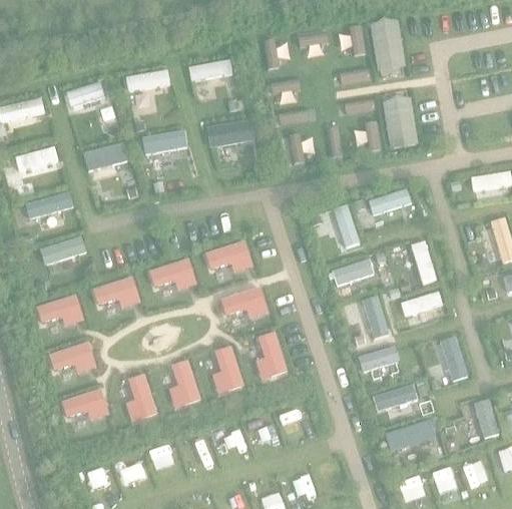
[(233,72),(230,58),(189,66),(192,80),(233,72)]
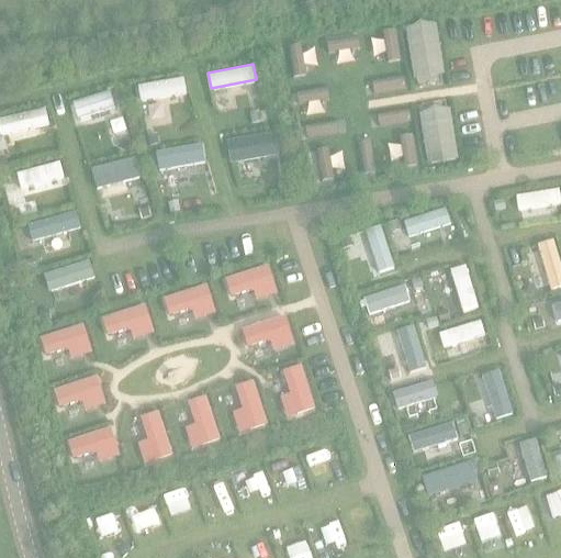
[(142,98),(187,90),(183,76),(139,82),(142,98)]
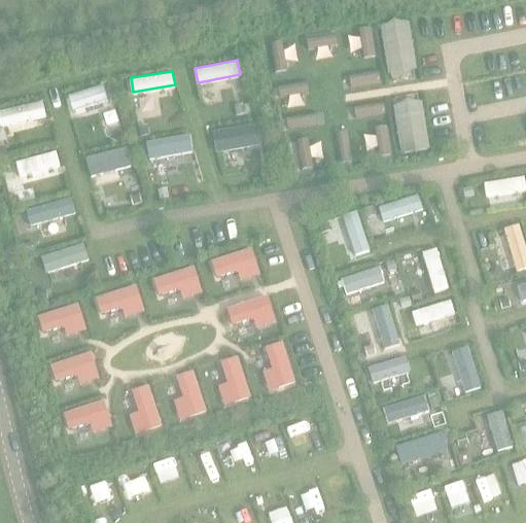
[(73,109),(108,98),(104,83),(69,95),(73,109)]
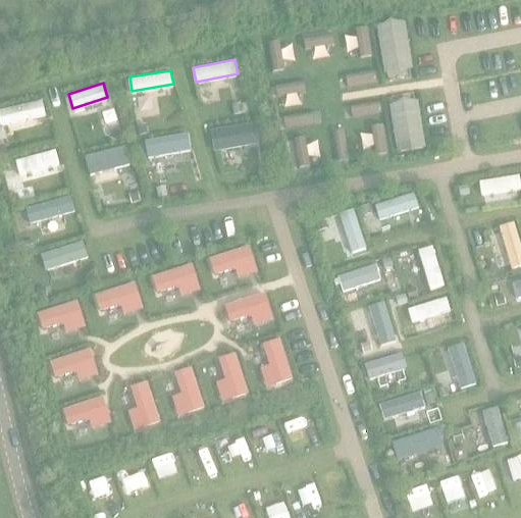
[(0,117),(1,123),(46,113),(43,98),(0,107),(0,117)]
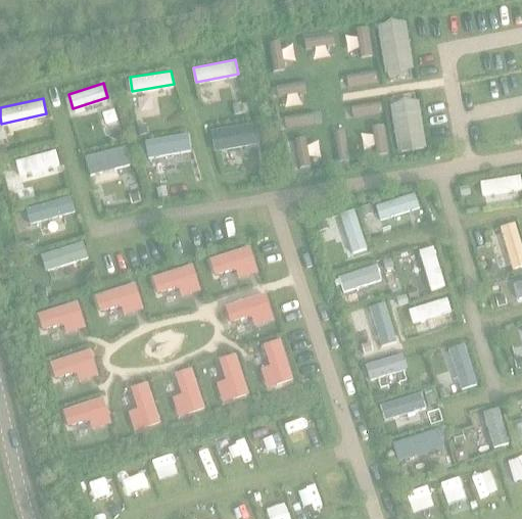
[(254,135),(251,122),(212,128),(215,141),(254,135)]
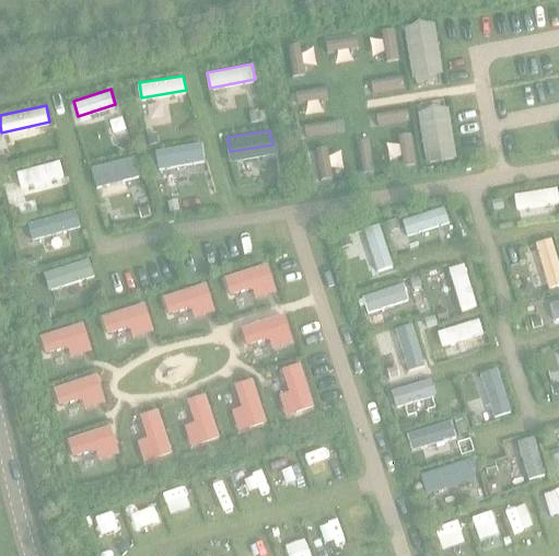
[(205,158),(202,142),(159,150),(162,165),(205,158)]
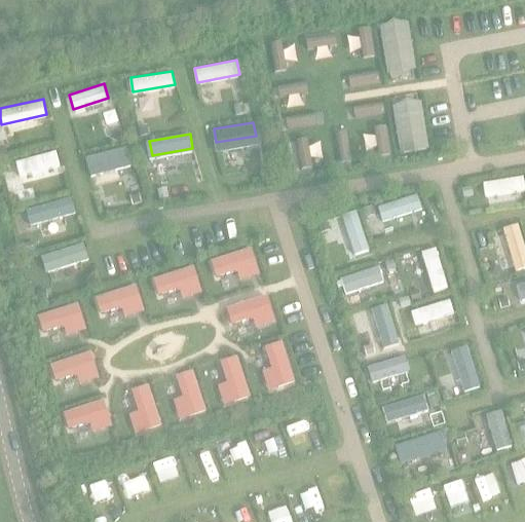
[(127,160),(123,147),(87,157),(91,172),(127,160)]
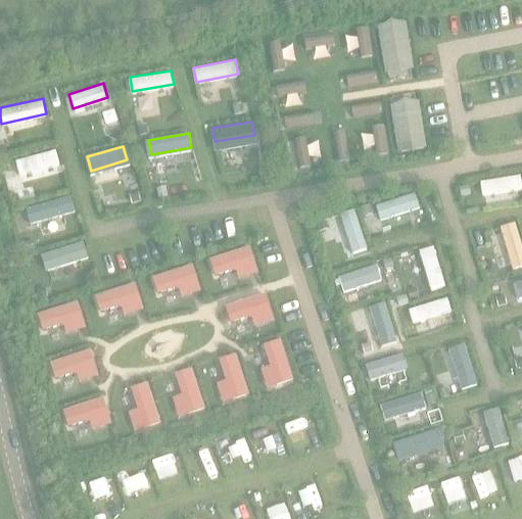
[(59,162),(56,148),(16,158),(19,173),(59,162)]
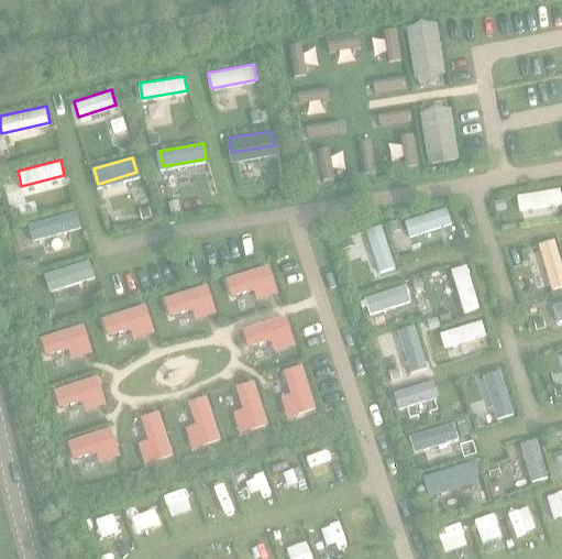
[(561,194),(560,187),(517,194),(519,208),(561,201),(561,194)]
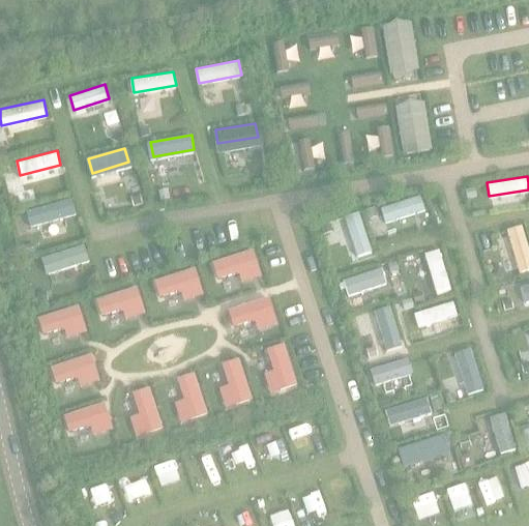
[(386,221),(425,208),(421,194),(382,206),(386,221)]
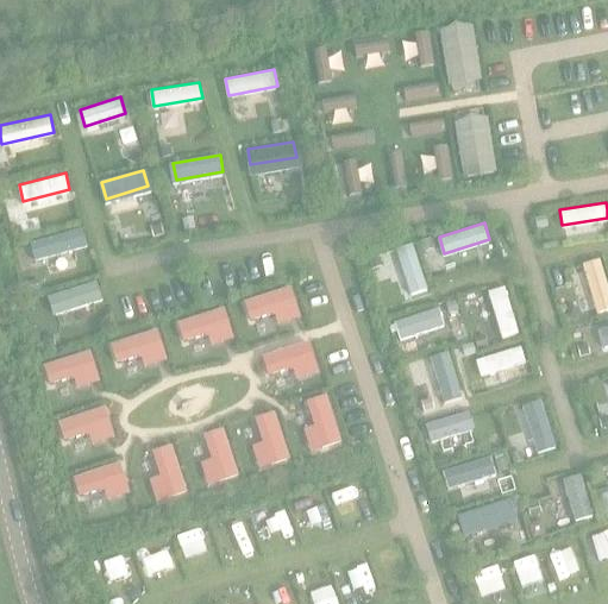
[(88,245),(83,227),(30,240),(35,258),(88,245)]
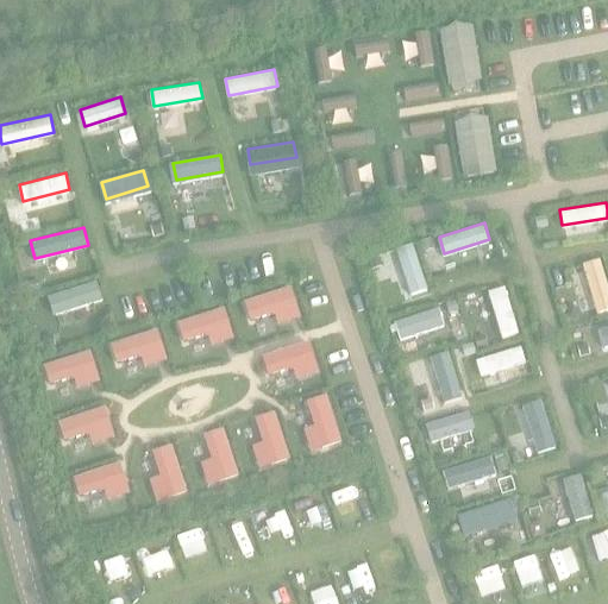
[(427,287),(413,241),(396,247),(411,293),(427,287)]
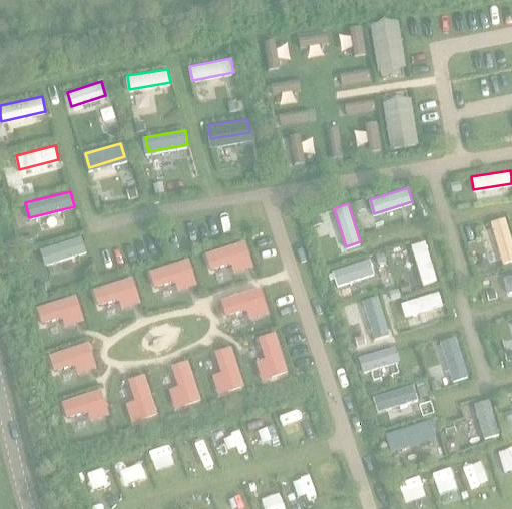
[(511,238),(505,216),(491,220),(503,262),(511,259),(511,238)]
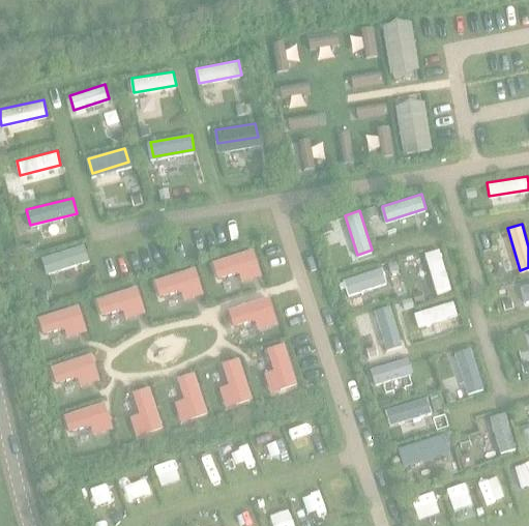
[(89,260),(84,243),(41,257),(47,272),(89,260)]
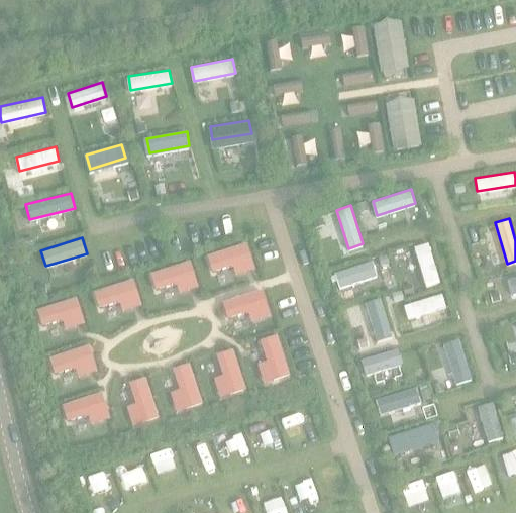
[(440,281),(428,241),(414,245),(426,285),(440,281)]
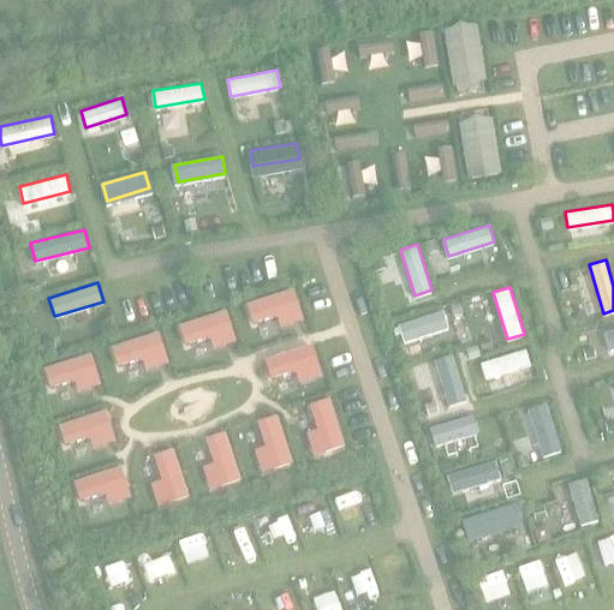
[(613,321),(584,327),(586,344),(613,338),(613,321)]
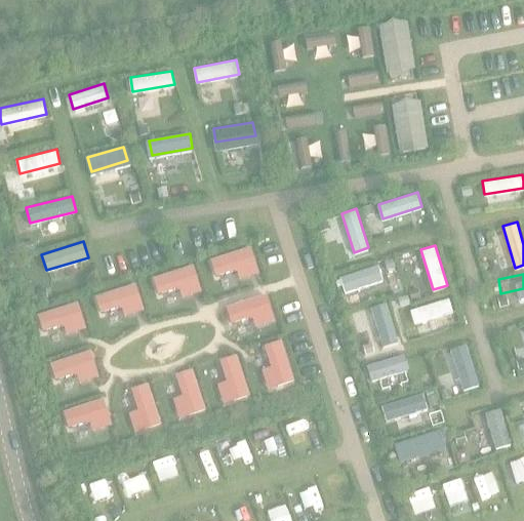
[(414,322),(452,310),(448,296),(410,309),(414,322)]
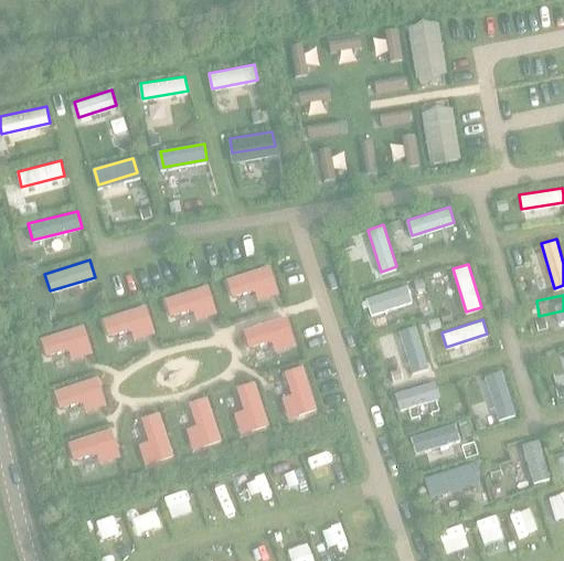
[(428,367),(415,327),(401,331),(414,371),(428,367)]
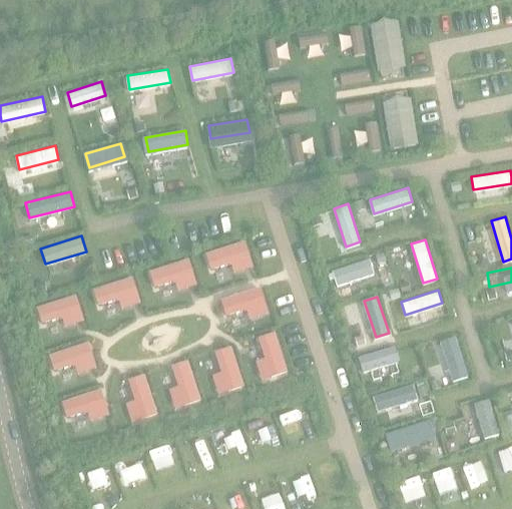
[(467,375),(455,336),(442,340),(454,379),(467,375)]
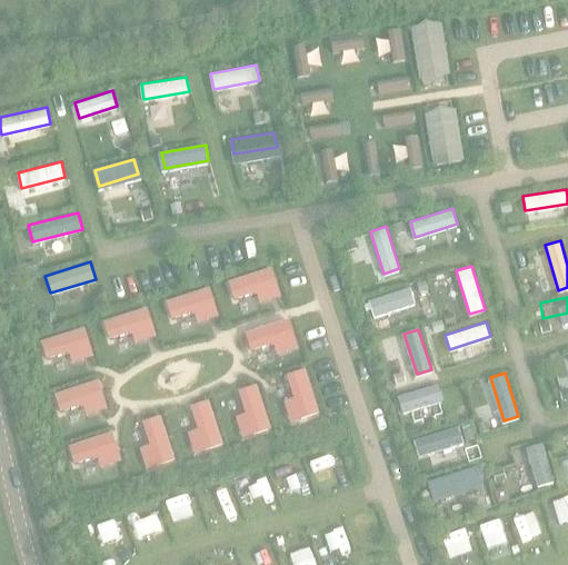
[(438,383),(397,395),(402,412),(444,399),(438,383)]
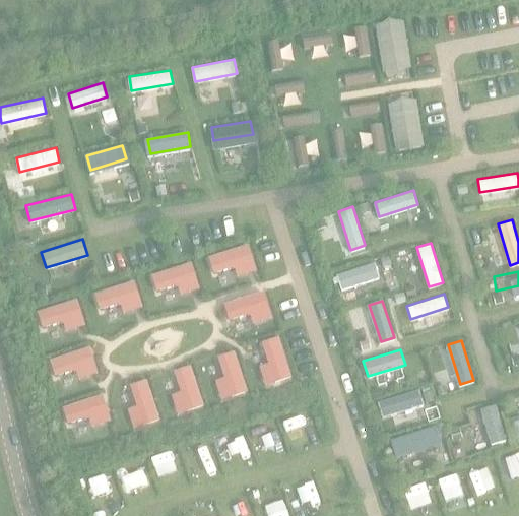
[(418,389),(385,399),(388,410),(408,404),(409,408),(416,405),(415,402),(423,400),(418,389)]
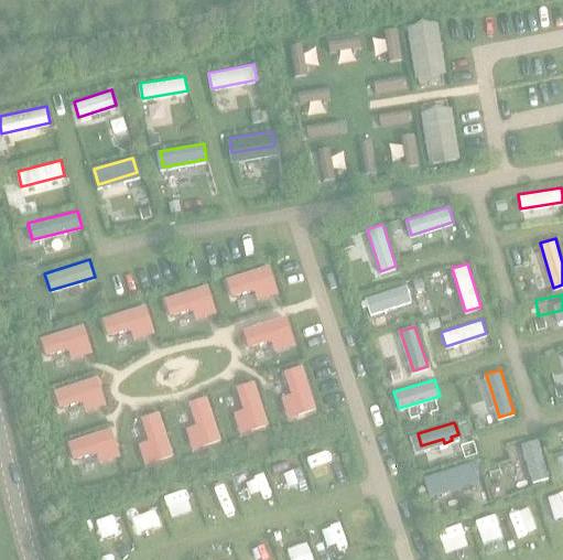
[(434,490),(476,476),(472,462),(430,475),(434,490)]
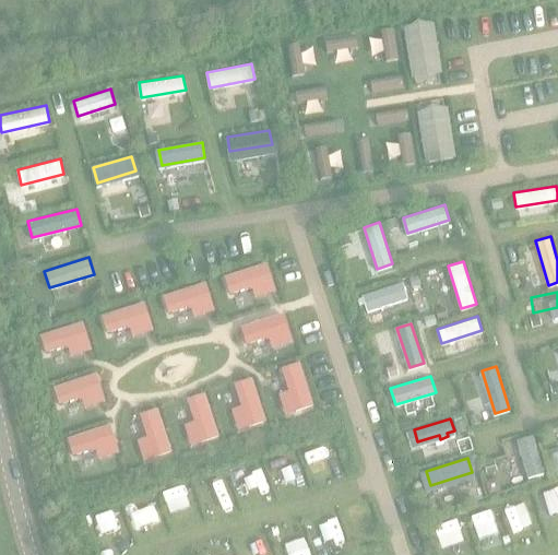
[(501,485),(542,472),(537,459),(497,472),(501,485)]
